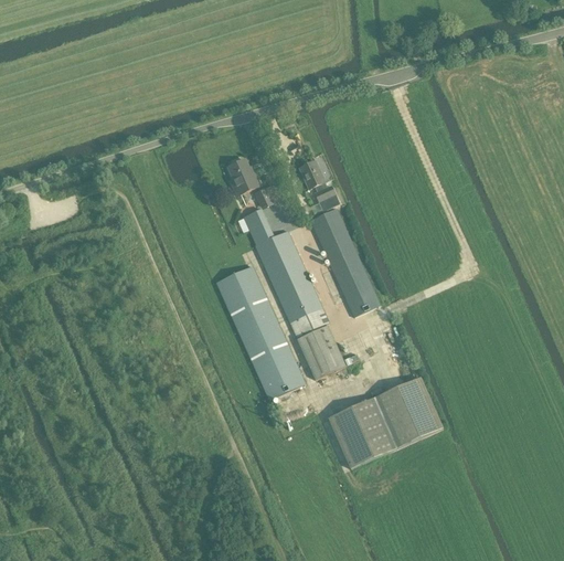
[(232,163),(227,166),(233,178),(231,180),(237,194),(240,193),(259,183),(253,169),(251,170),(244,158),(241,160),(240,159),(237,157),(232,160),(231,162),(232,163)]
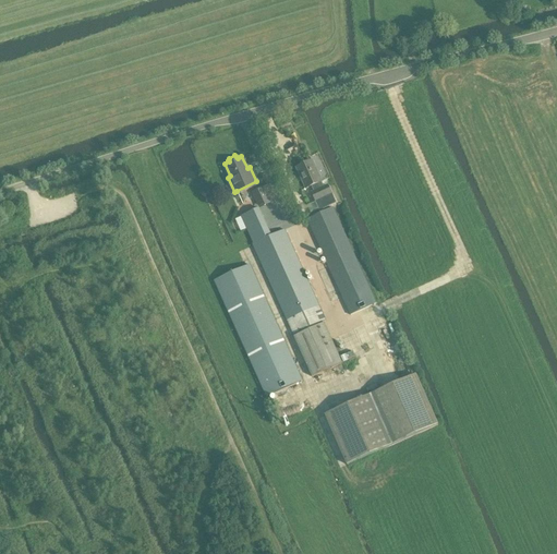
[(311,158),(295,165),(305,185),(311,182),(313,189),(311,190),(314,196),(318,207),(335,200),(327,182),(323,184),(311,158)]
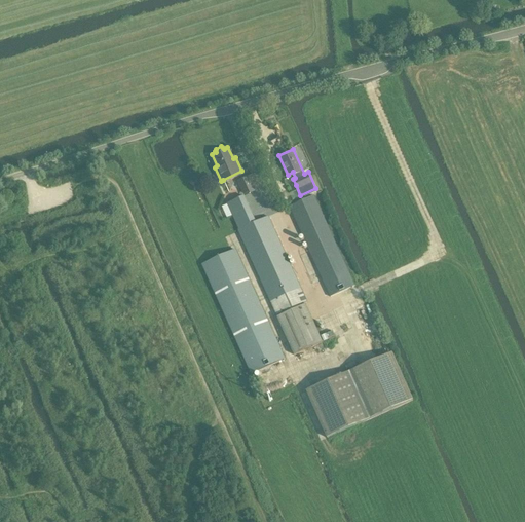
[(252,172),(239,178),(246,192),(258,186),(252,172)]
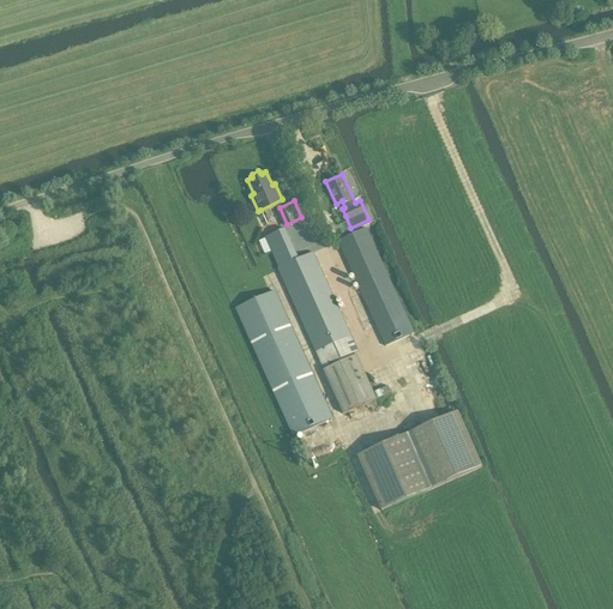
[(334,233),(328,221),(318,225),(324,237),(334,233)]
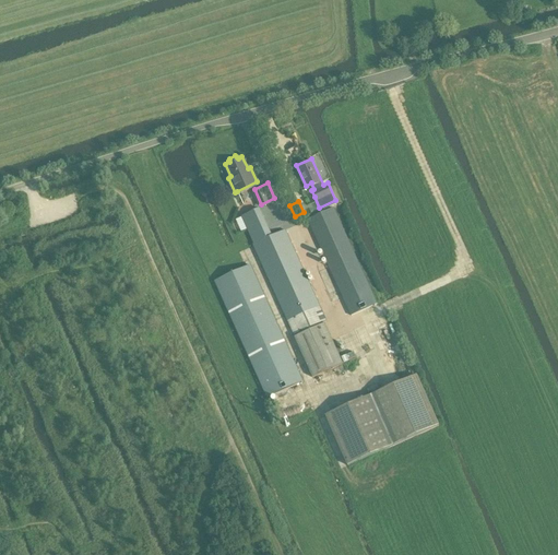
[(251,241),(286,318),(293,332),(324,318),(284,227),(270,233),(258,205),(240,213),(253,240),(251,241)]
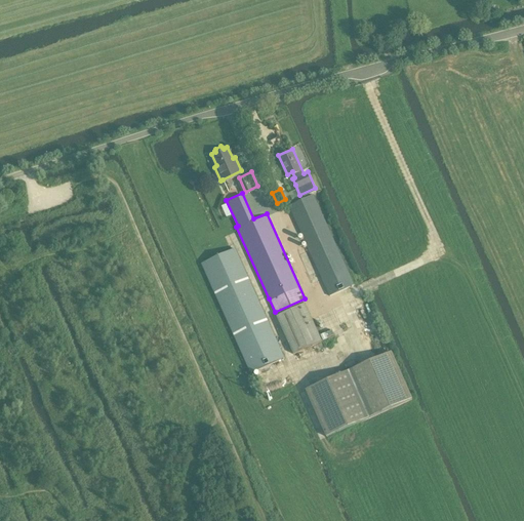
[(328,293),(353,282),(312,193),(288,203),(328,293)]
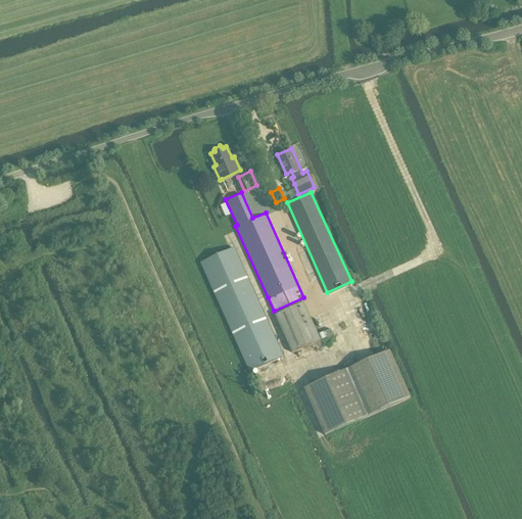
[(249,369),(283,354),(233,244),(199,260),(249,369)]
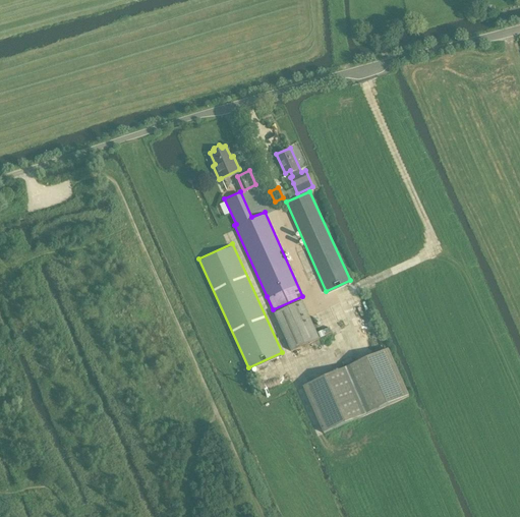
[(290,348),(318,336),(301,298),(274,310),(290,348)]
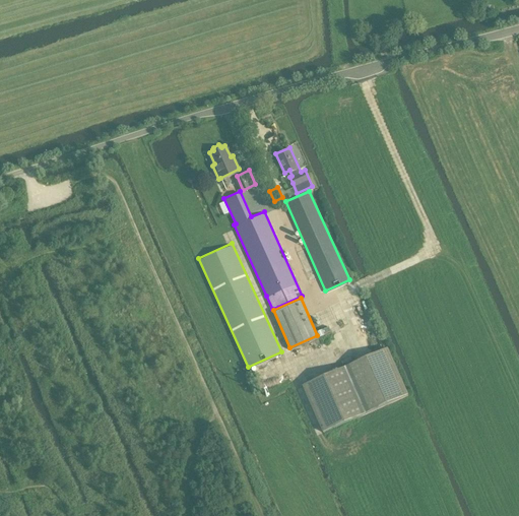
[(386,346),(302,384),(322,430),(406,393),(386,346)]
